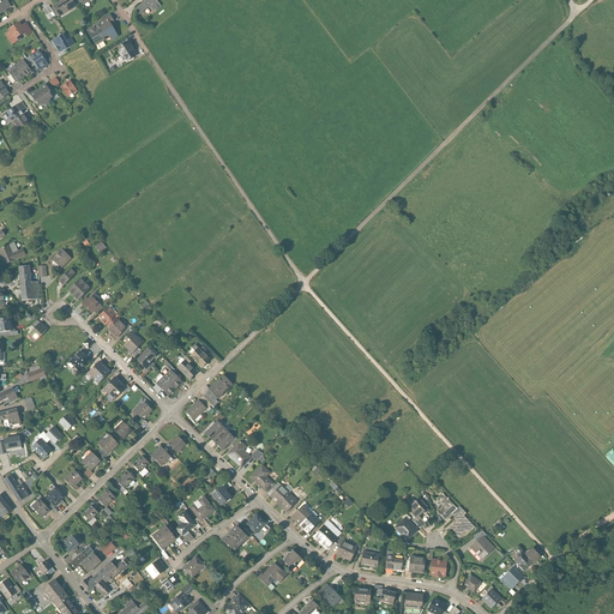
[(5,0),(0,0),(0,14),(11,7),(6,1),(5,0)]
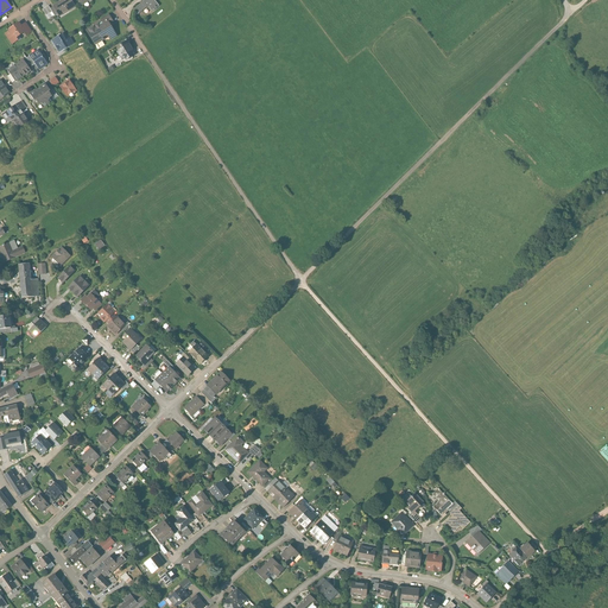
[(75,8),(70,0),(64,0),(54,7),(58,14),(59,18),(75,8)]
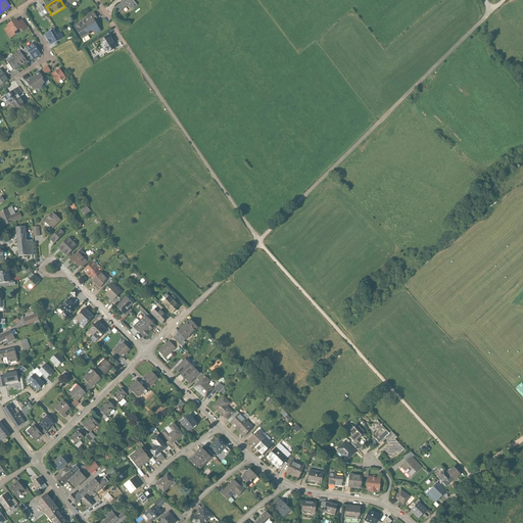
[(136,5),(132,0),(126,0),(124,2),(114,9),(116,11),(117,13),(127,6),(130,10),(136,5)]
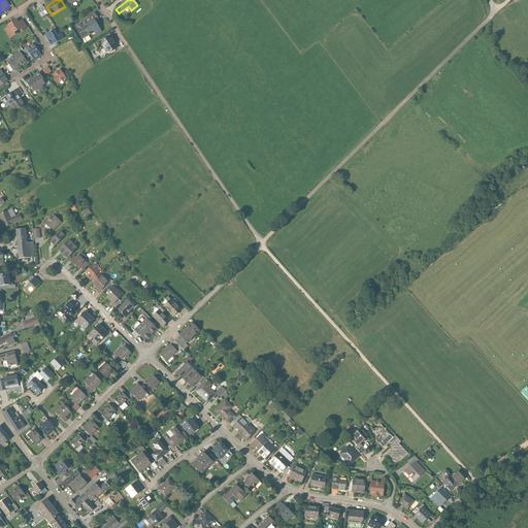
[(43,8),(42,5),(37,9),(41,17),(46,13),(43,8)]
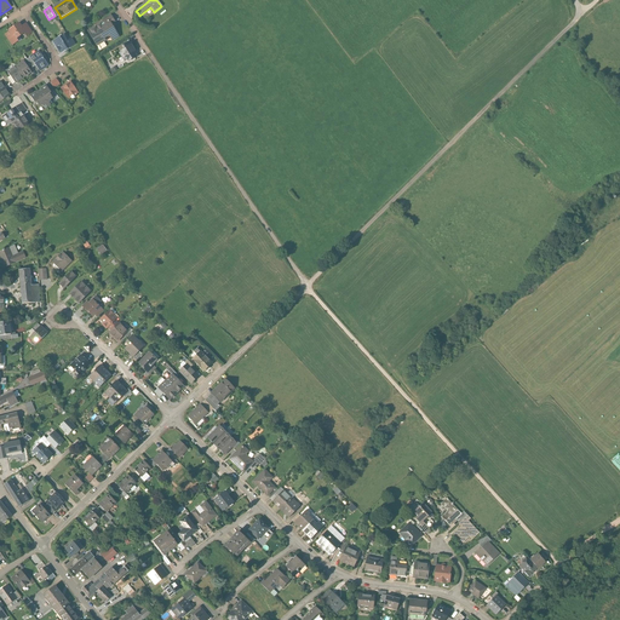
[(109,21),(112,26),(115,23),(110,16),(102,21),(104,23),(109,21)]
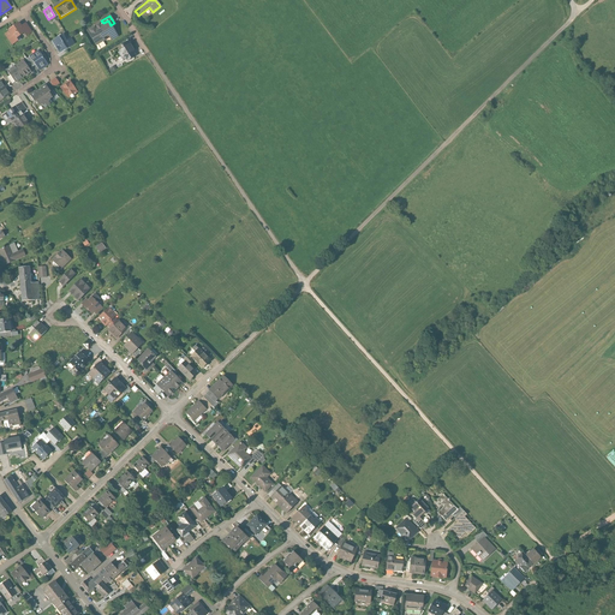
[(111,25),(108,21),(103,23),(88,33),(97,47),(106,42),(105,40),(109,36),(112,41),(118,37),(111,25)]
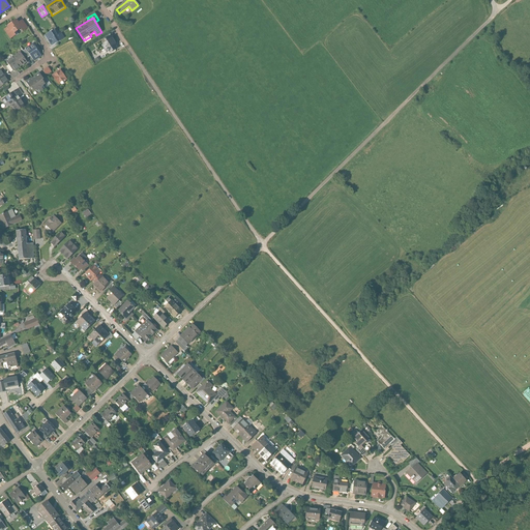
[(22,21),(18,24),(21,30),(23,32),(28,29),(22,21)]
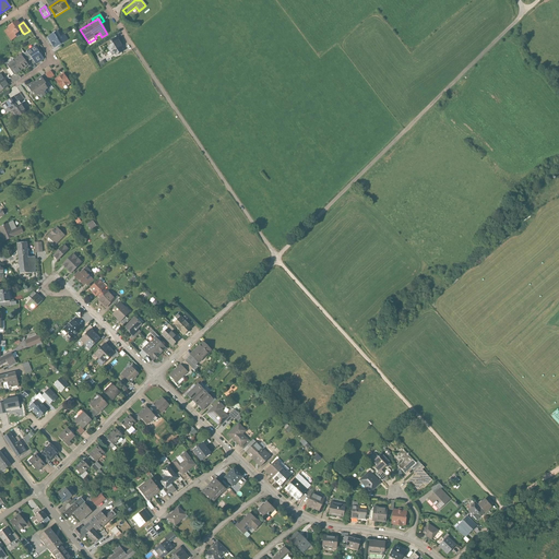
[(15,36),(22,32),(19,25),(16,23),(9,27),(9,30),(6,32),(11,40),(16,37),(15,36)]
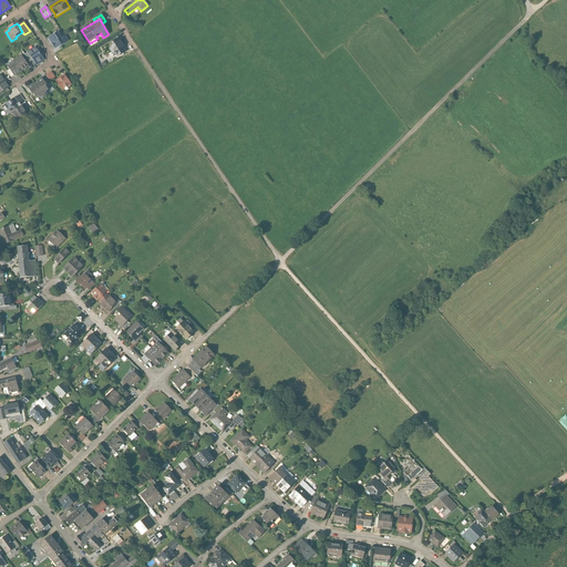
[(62,39),(59,33),(52,38),(52,37),(49,39),(55,50),(69,41),(65,35),(62,39)]
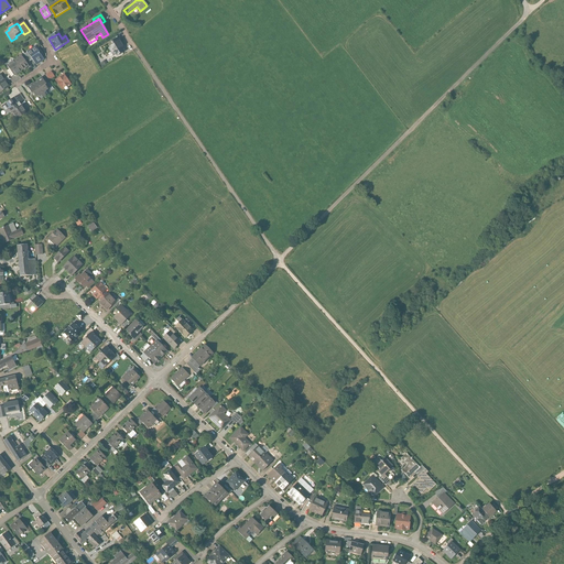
[(125,49),(119,39),(111,43),(112,45),(109,46),(110,49),(109,49),(109,51),(112,56),(115,55),(115,56),(116,56),(117,56),(118,57),(123,55),(122,54),(125,53),(123,50),(125,49)]
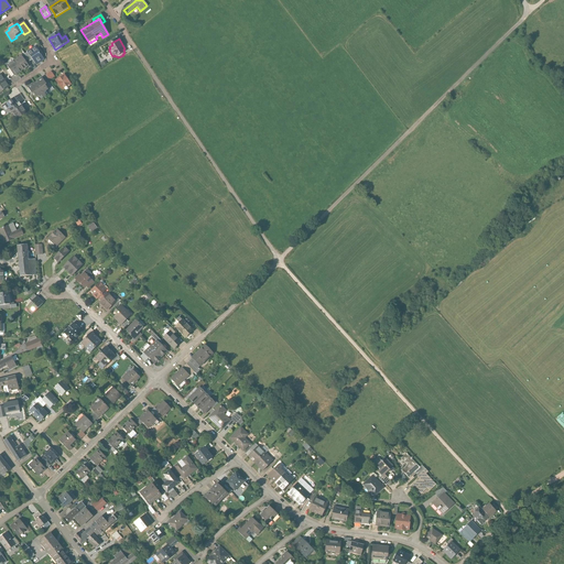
[(35,47),(28,53),(32,60),(36,66),(42,62),(44,61),(35,47)]
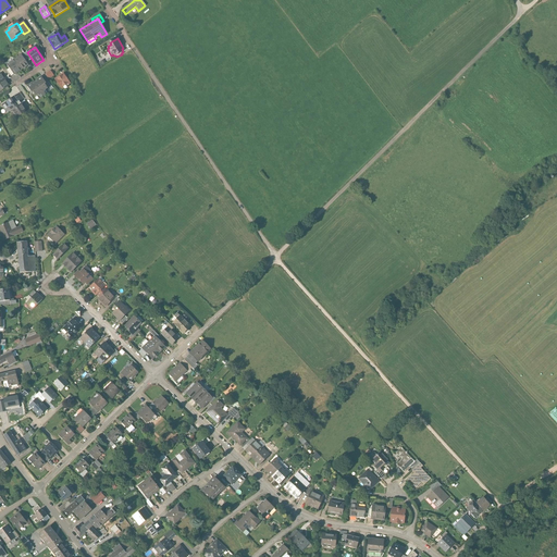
[(25,61),(22,56),(14,60),(21,70),(23,70),(24,70),(25,69),(25,67),(28,65),(25,61)]
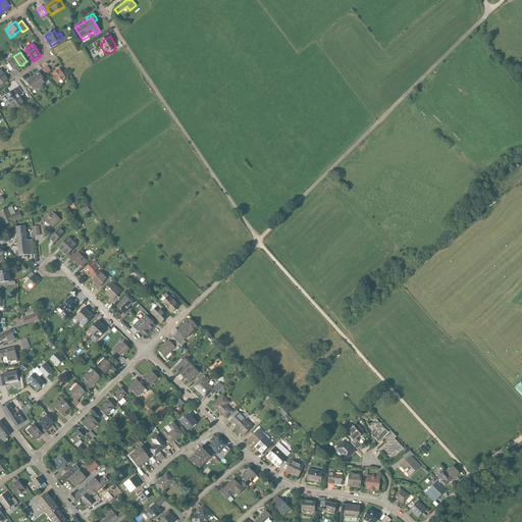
[(19,65),(13,56),(7,61),(9,64),(12,69),(13,70),(19,65)]
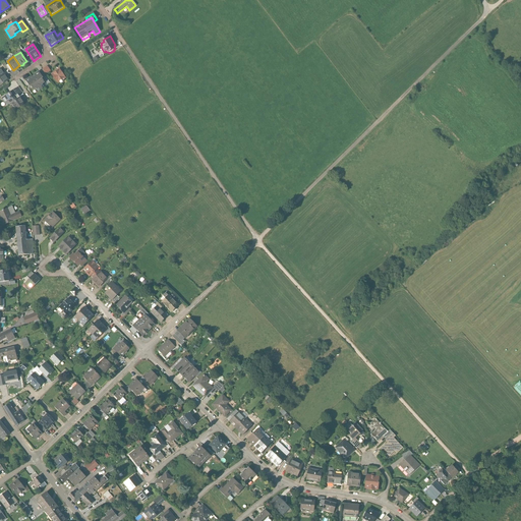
[(47,66),(43,70),(46,75),(51,72),(47,66)]
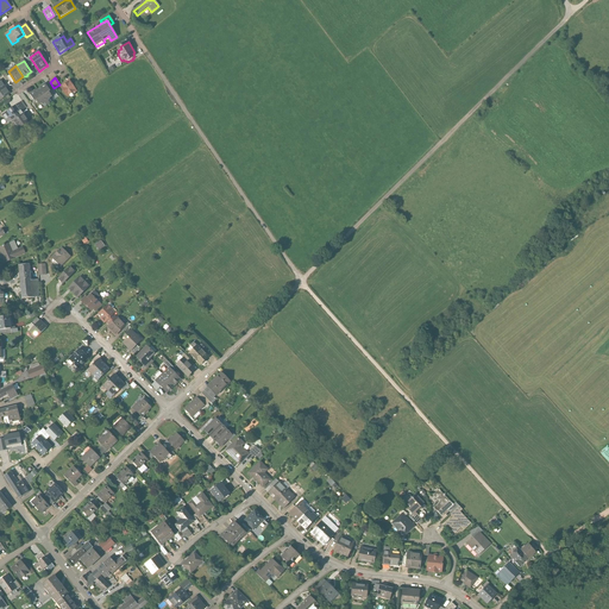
[(76,92),(69,82),(61,88),(68,98),(76,92)]
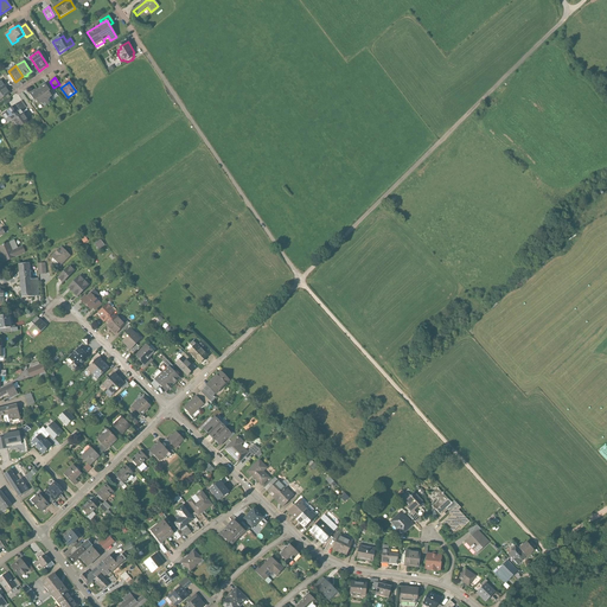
[(50,91),(45,84),(40,88),(42,89),(38,90),(48,103),(51,101),(49,98),(52,97),(49,94),(51,91),(50,91)]
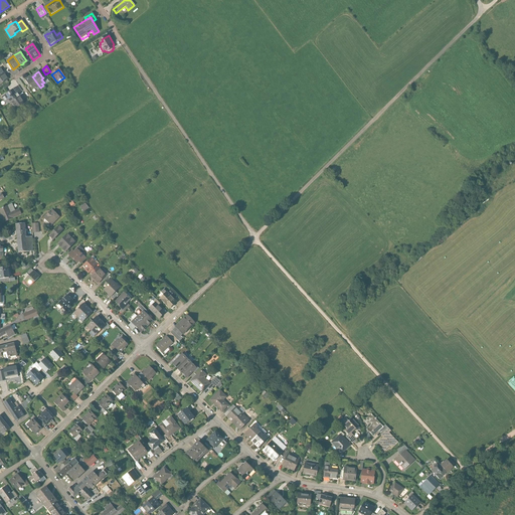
[(8,78),(5,73),(0,76),(0,84),(2,83),(6,80),(8,78)]
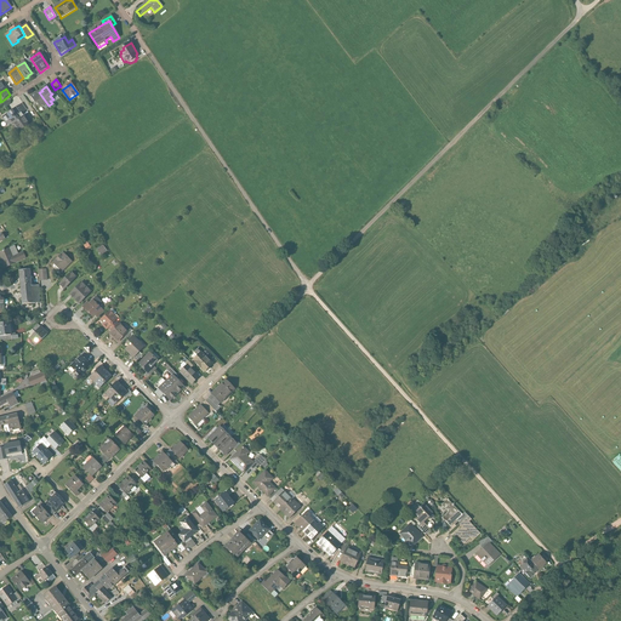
[(35,93),(30,97),(36,104),(39,109),(44,106),(45,108),(49,106),(39,92),(36,95),(35,93)]
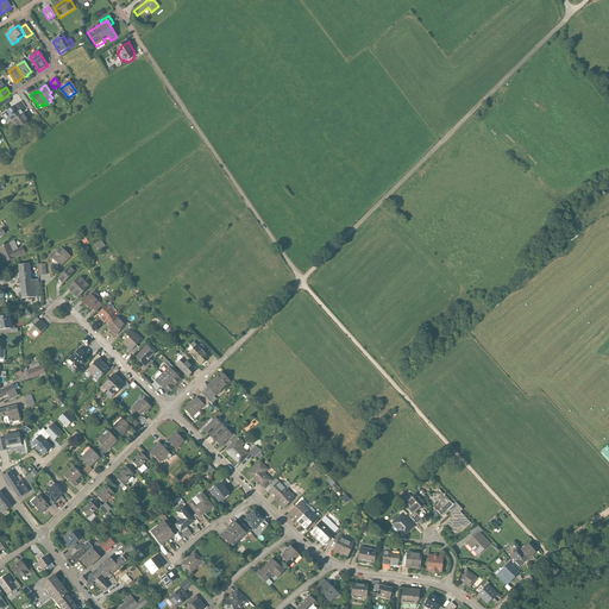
[(25,108),(20,101),(0,115),(6,123),(10,120),(11,123),(12,123),(23,115),(20,112),(25,108)]
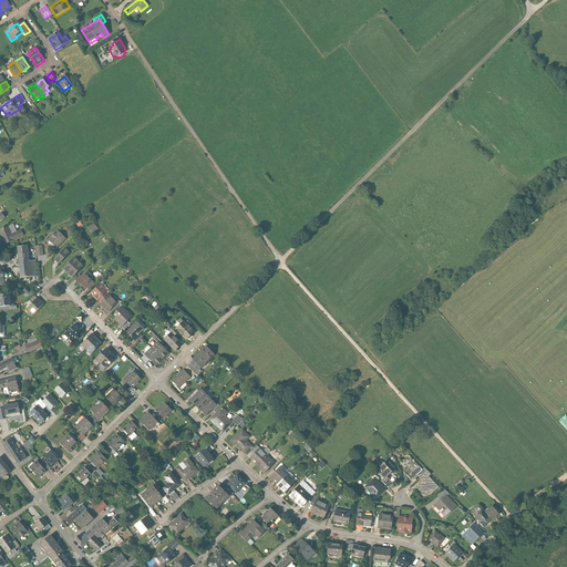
[(21,107),(11,114),(17,122),(27,114),(21,107)]
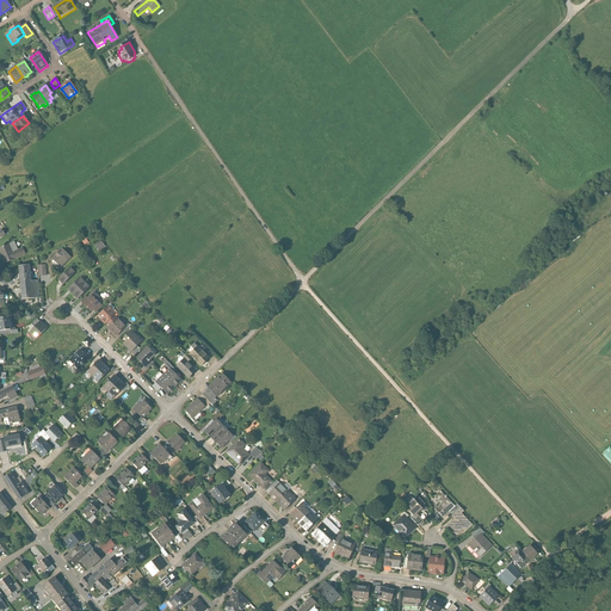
[(14,241),(0,247),(0,250),(4,257),(2,258),(5,264),(17,258),(16,258),(26,253),(23,248),(18,250),(14,241)]
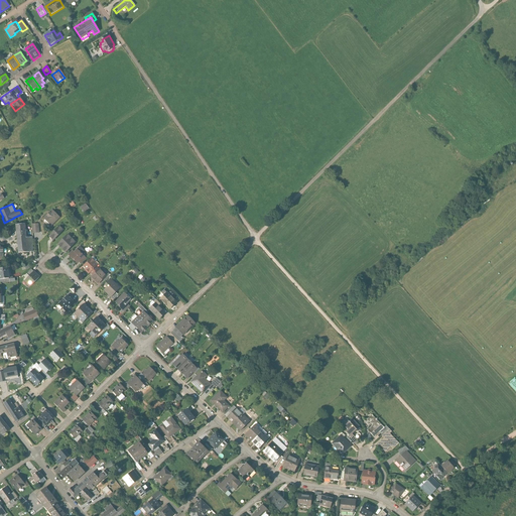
[(58,216),(52,211),(44,219),(50,225),(58,216)]
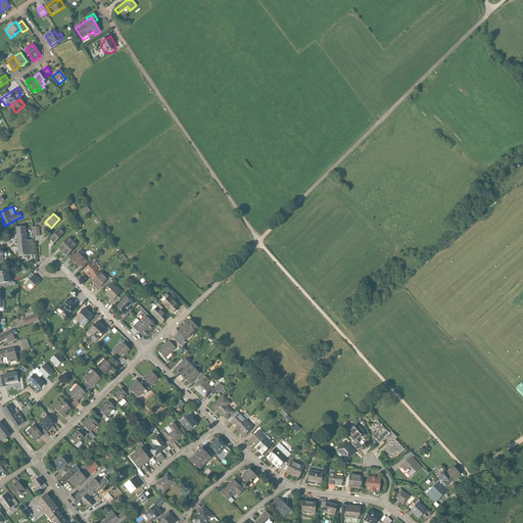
[(26,227),(16,228),(17,241),(27,240),(26,227)]
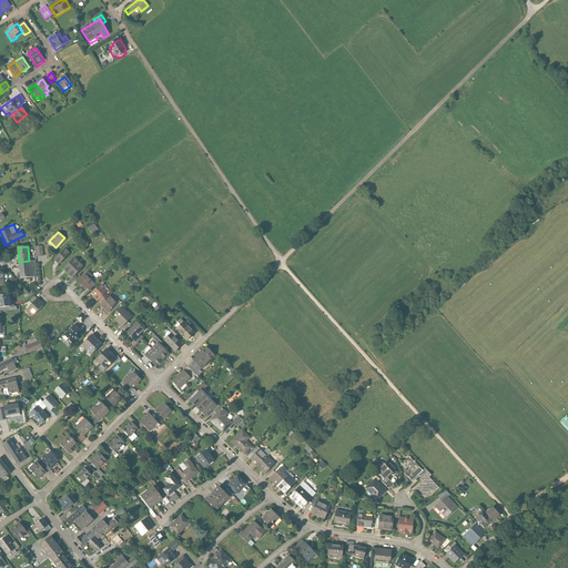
[(70,254),(66,250),(54,260),(59,265),(70,254)]
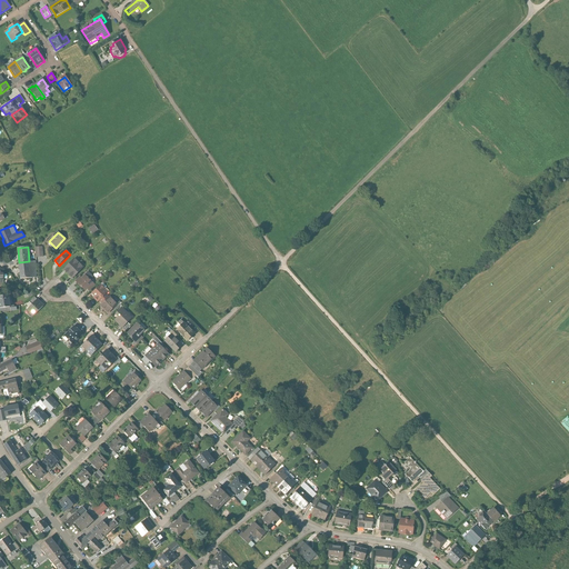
[(79,263),(75,259),(63,269),(68,273),(79,263)]
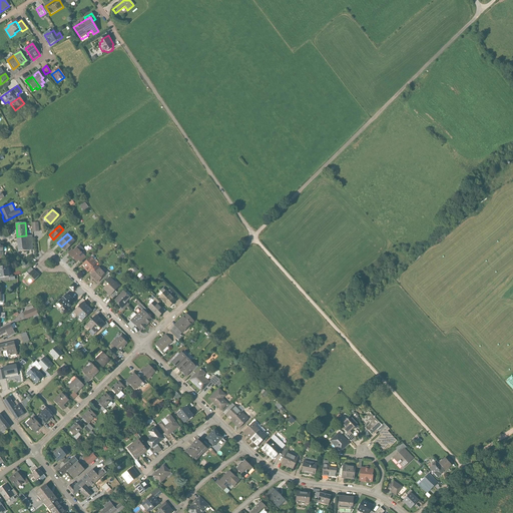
[(26,235),(17,236),(19,250),(31,249),(29,234),(26,235)]
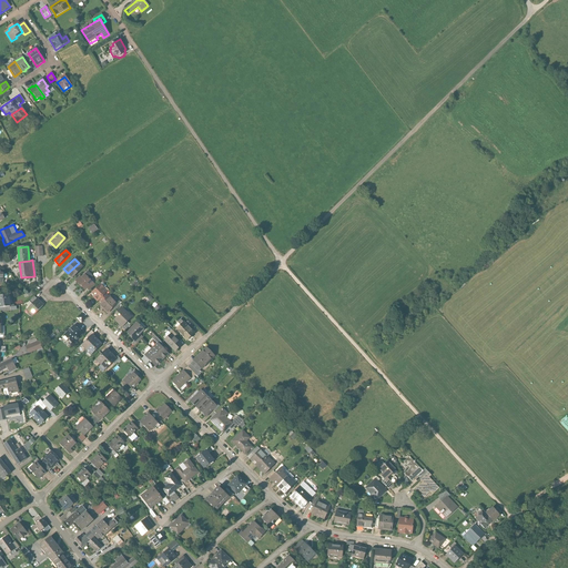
[(83,267),(79,263),(68,273),(72,279),(83,267)]
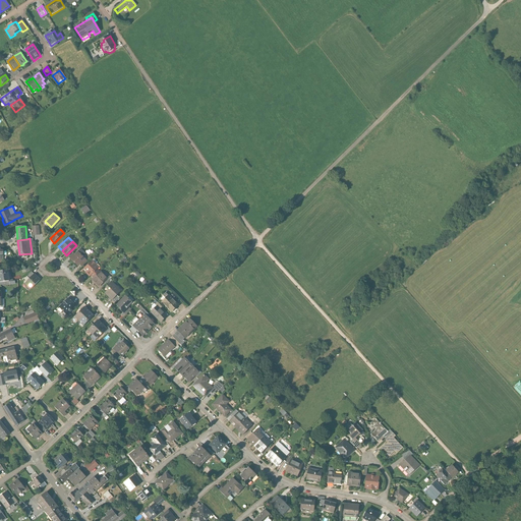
[(84,253),(80,250),(78,252),(77,251),(75,254),(70,259),(78,267),(80,264),(82,266),(88,261),(82,256),(84,253)]
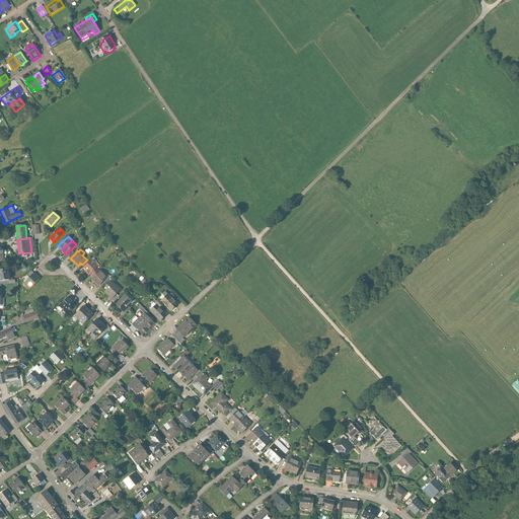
[(95,263),(92,260),(85,267),(86,269),(85,271),(89,275),(90,273),(93,276),(99,269),(97,267),(94,264),(95,263)]
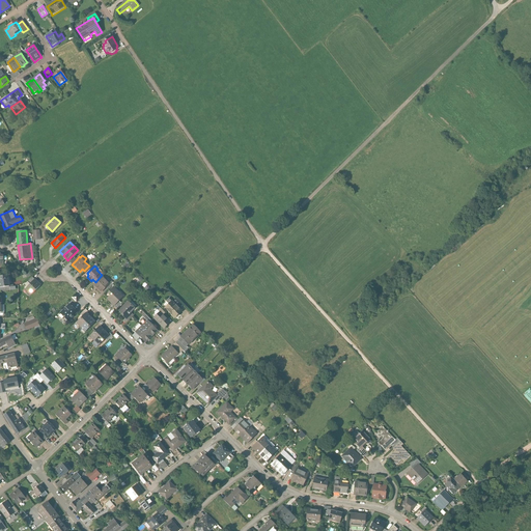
[(9,284),(8,274),(0,275),(0,285),(0,287),(9,286),(9,284)]
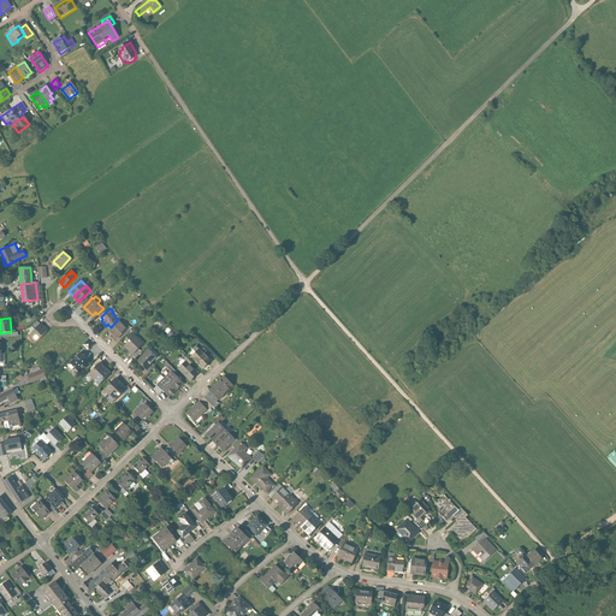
[(126,329),(118,319),(111,327),(107,330),(117,339),(123,333),(126,329)]
